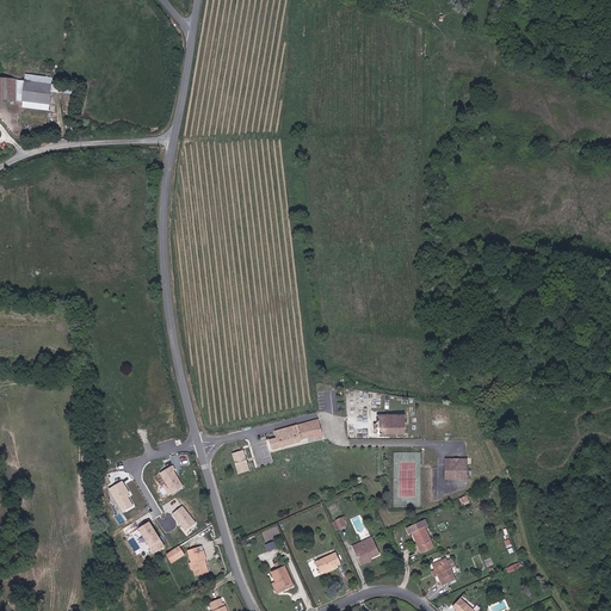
[(0,102),(32,105),(45,107),(48,88),(14,85),(0,81),(0,102)]
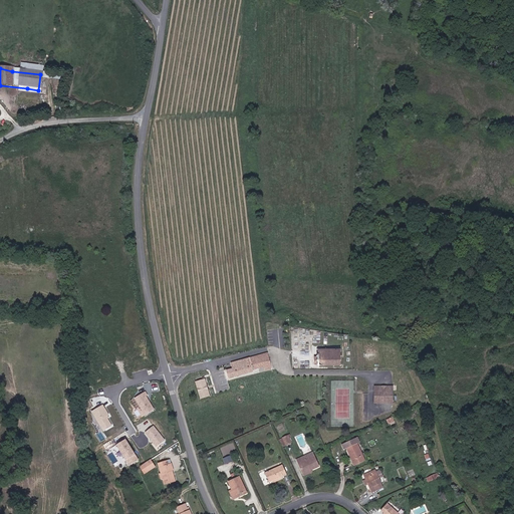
[(317,363),(317,366),(345,365),(345,349),(317,350),(317,355),(314,356),(314,363),(317,363)]
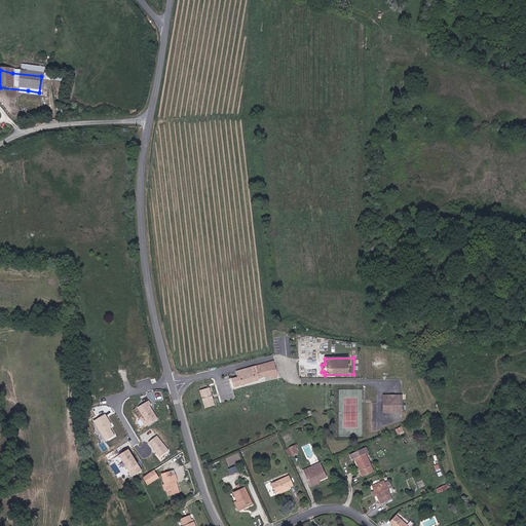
[(239,380),(242,388),(262,382),(261,380),(270,376),(272,380),(278,378),(274,365),(277,364),(276,361),(274,361),(236,373),(239,380)]
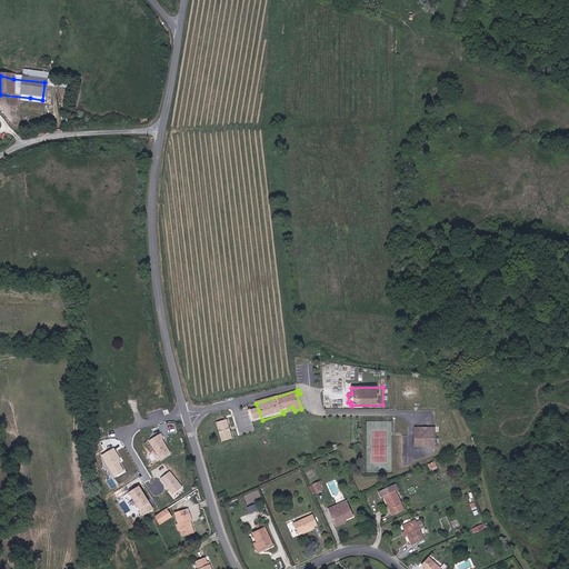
[(256,422),(262,420),(259,411),(253,413),(256,422)]
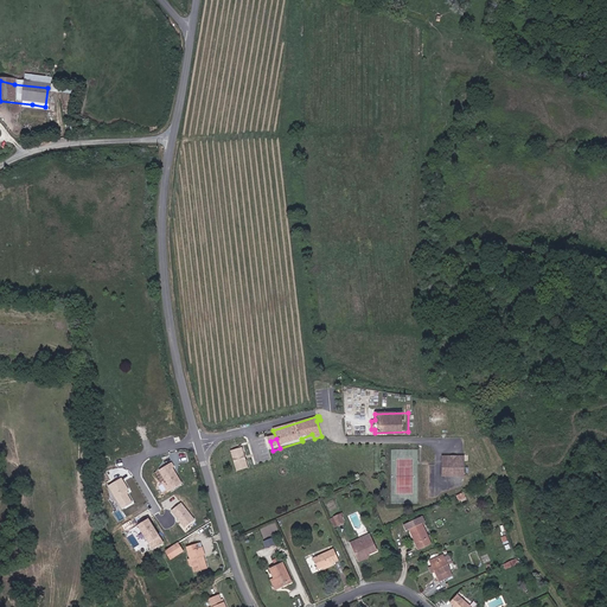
[(249,470),(243,448),(231,452),(237,473),(249,470)]
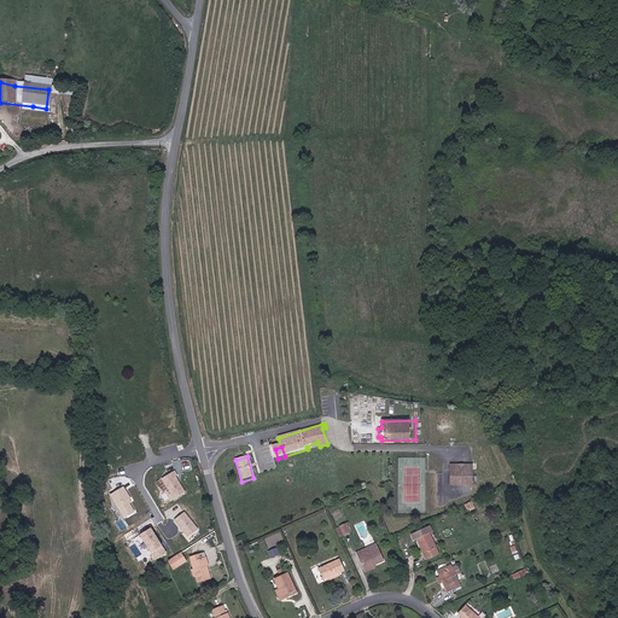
[(466,464),(452,464),(450,482),(472,482),(472,468),(465,468),(466,464)]
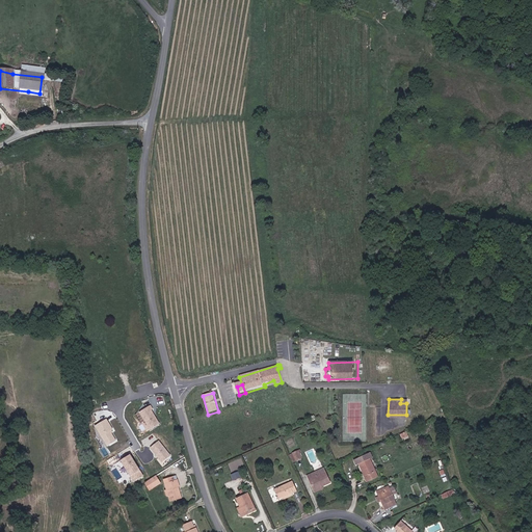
[(149,406),(138,413),(149,430),(160,424),(149,406)]
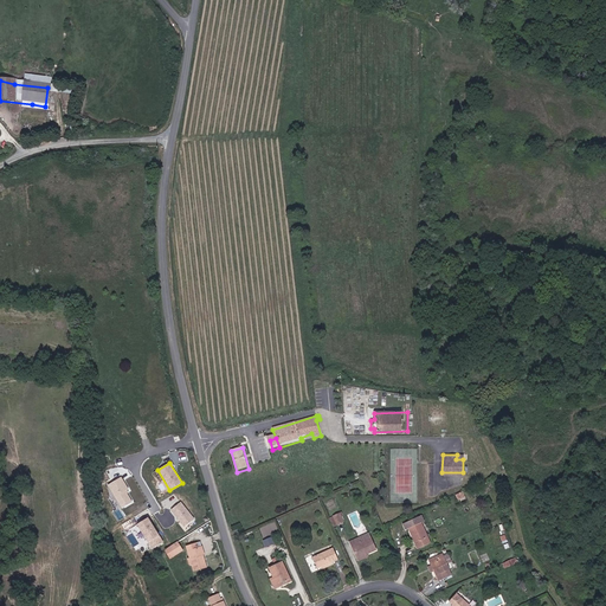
[(121,477),(108,484),(121,507),(133,501),(128,492),(129,491),(121,477)]
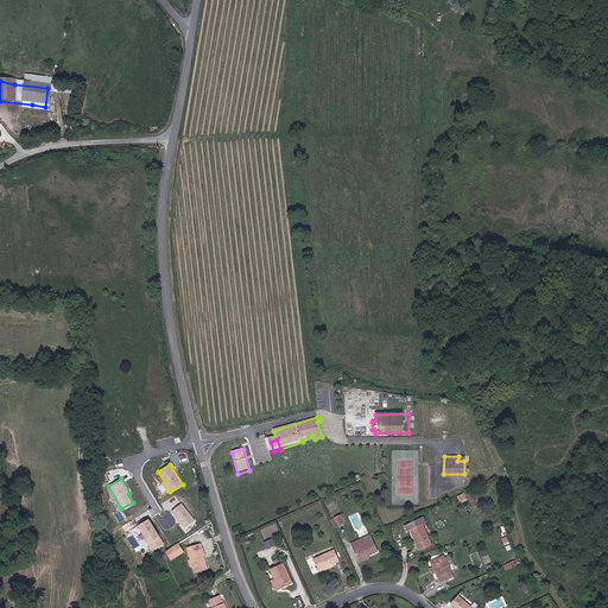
[(461,502),(468,499),(464,492),(457,495),(461,502)]
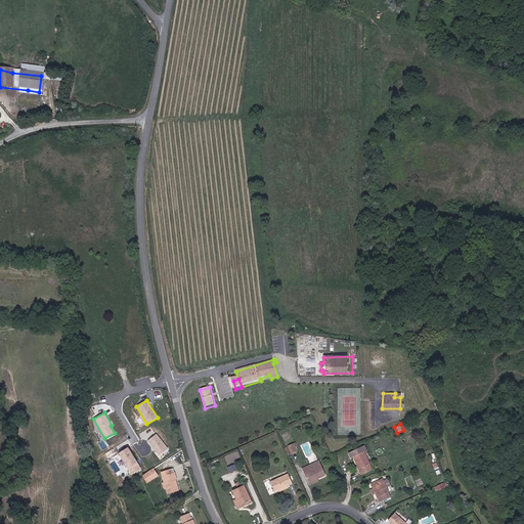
[(168,447),(157,434),(147,441),(160,454),(168,447)]
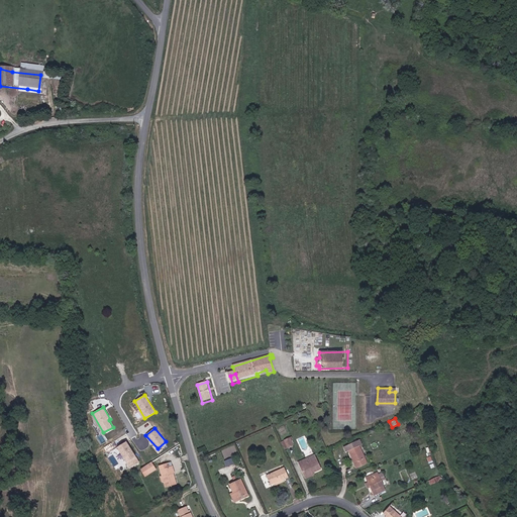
[(292,435),(285,439),(288,446),(293,444),(291,440),(294,439),(292,435)]
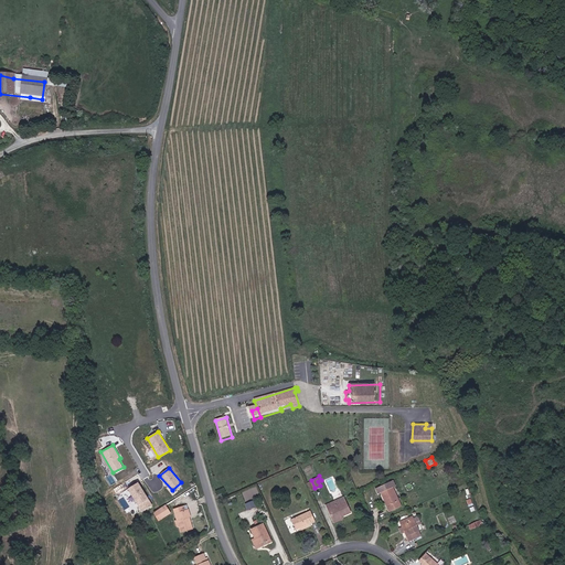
[(383,492),(392,511),(404,505),(393,480),(377,488),(380,493),(383,492)]
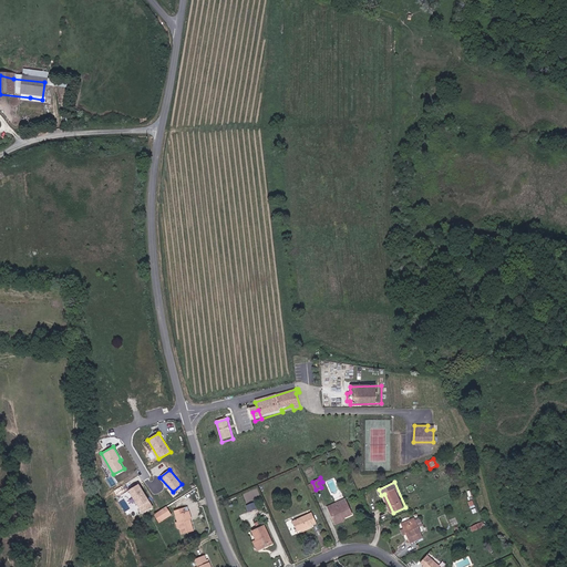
[(137,484),(127,491),(142,513),(152,507),(137,484)]
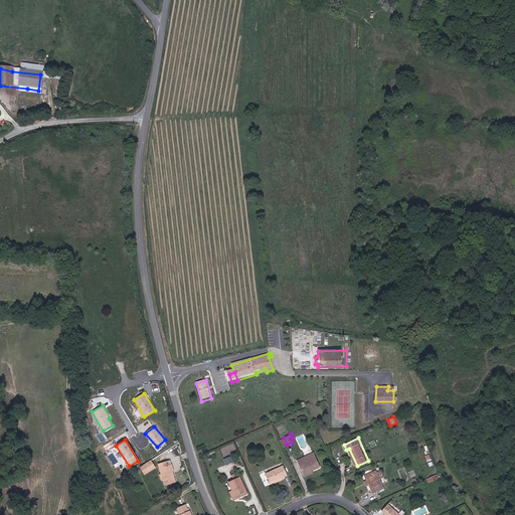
[(299,462),(306,476),(314,472),(322,468),(317,458),(310,462),(308,458),(299,462)]
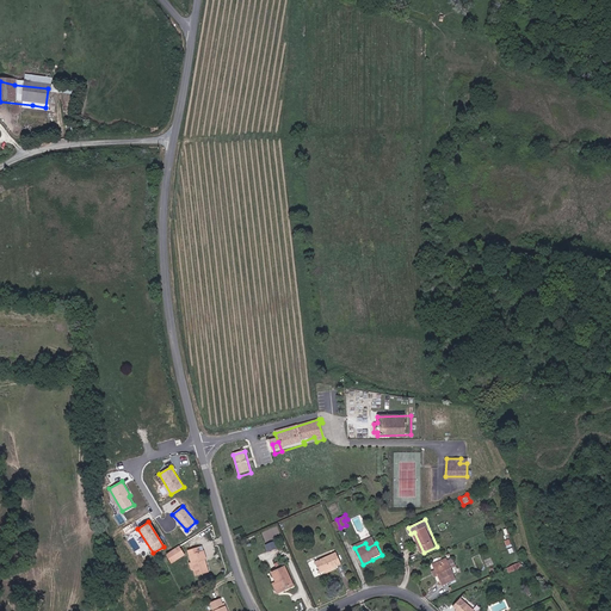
[(178,545),(166,554),(172,563),(184,555),(178,545)]
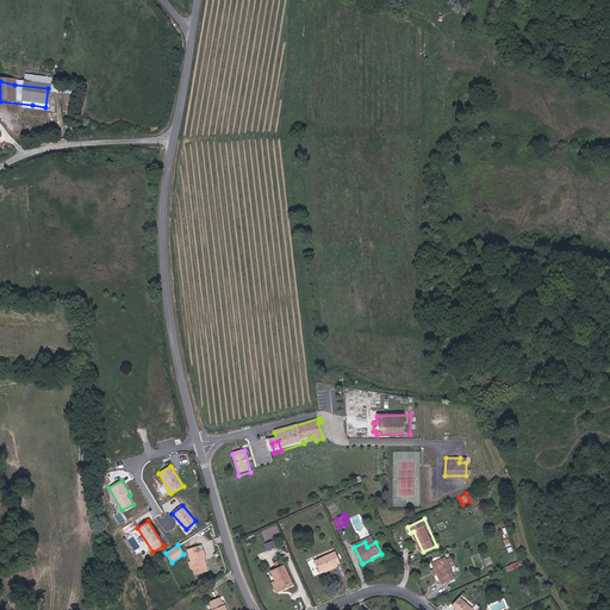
[(203,551),(200,552),(191,554),(193,561),(194,567),(197,574),(210,572),(203,551)]
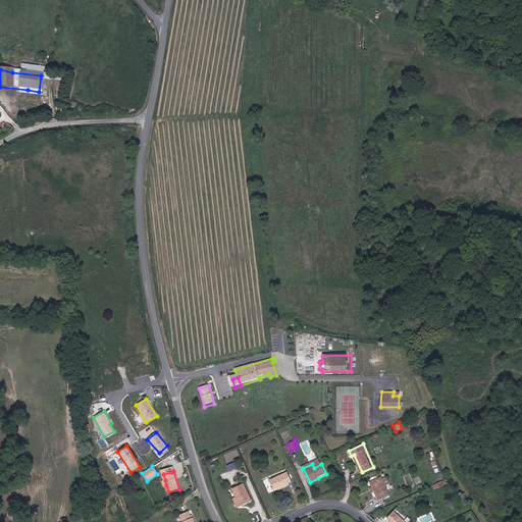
[(269,481),(273,491),(276,489),(285,485),(291,483),(286,473),(269,481)]
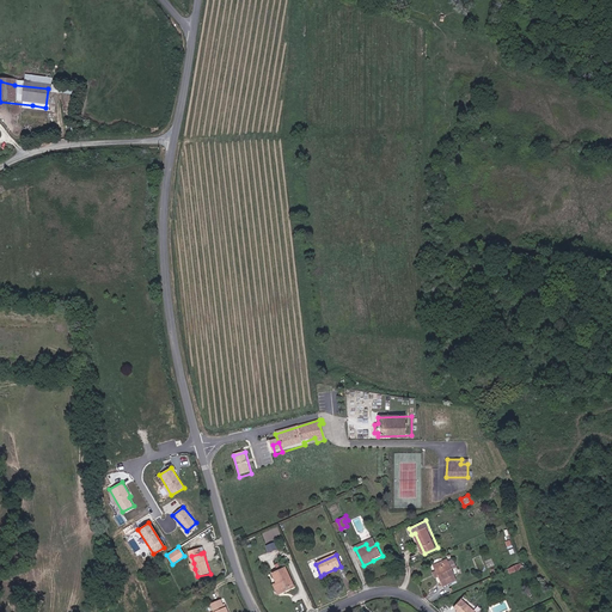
[(434,563),(444,585),(456,580),(452,569),(448,562),(447,557),(434,563)]
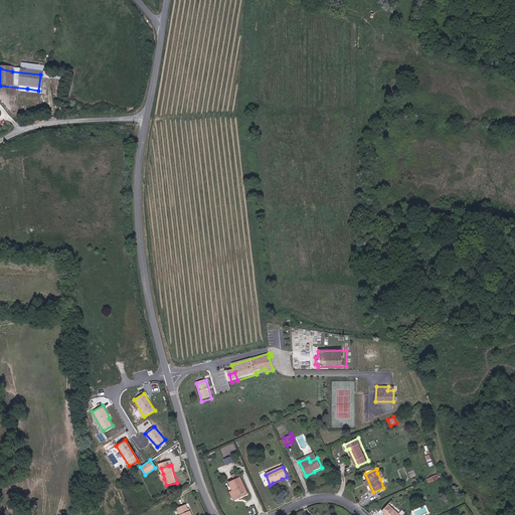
[(427,478),(430,482),(440,479),(438,474),(427,478)]
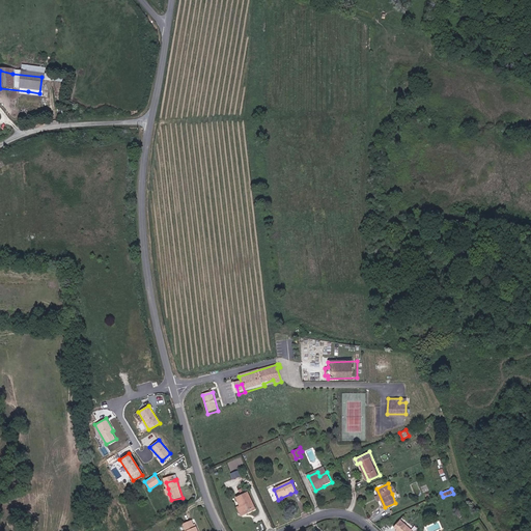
[(247,491),(235,496),(240,505),(243,513),(255,508),(247,491)]
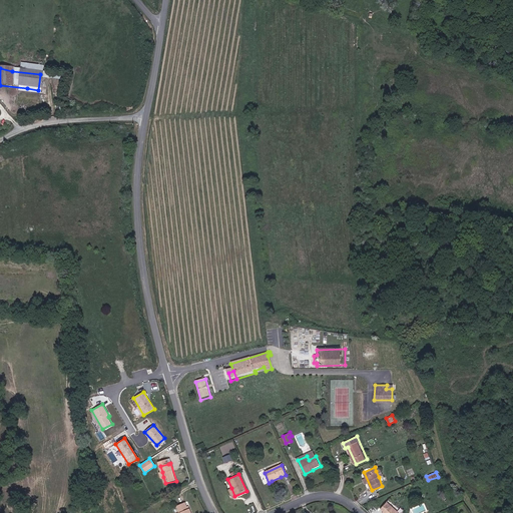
[(192,512),(190,507),(188,508),(187,506),(185,501),(177,505),(180,512),(192,512)]
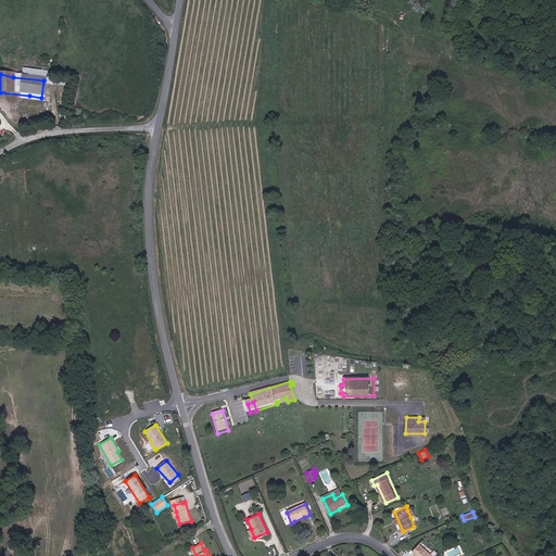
[(434,555),(421,544),(415,551),(418,554),(417,555),(434,555)]
